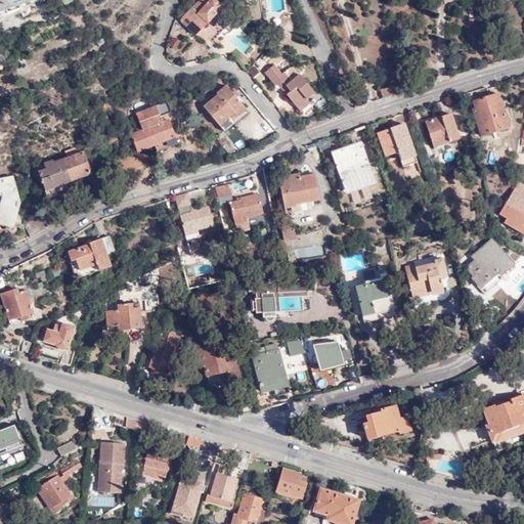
[(194,35),(221,6),(214,0),(198,0),(179,20),(194,35)]
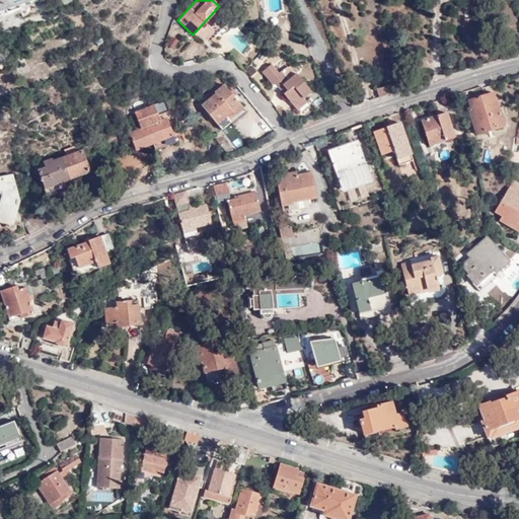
[(226,12),(205,35),(207,38),(210,41),(231,17),(226,12)]
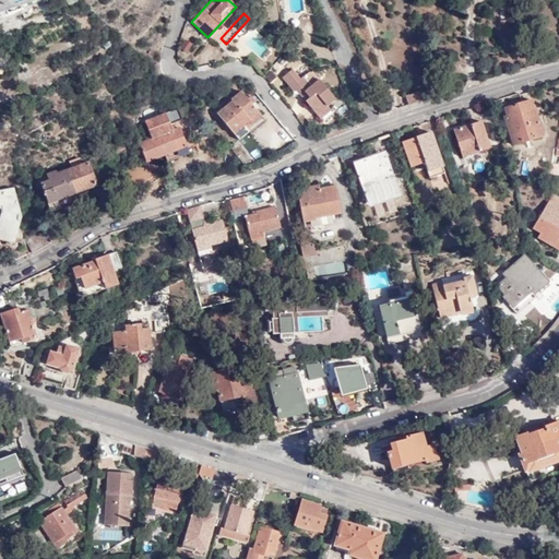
[(185,40),(178,51),(186,57),(193,45),(185,40)]
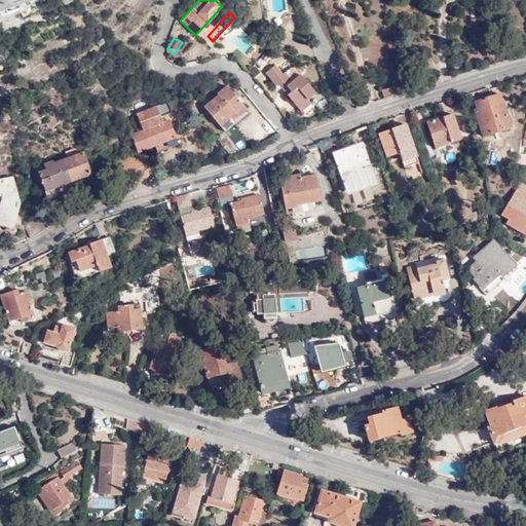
[(291,92),(288,95),(300,112),(311,105),(307,100),(315,95),(301,75),(293,80),(288,71),(284,74),(276,65),(267,71),(275,84),(280,85),(282,86),(286,84),(291,92)]
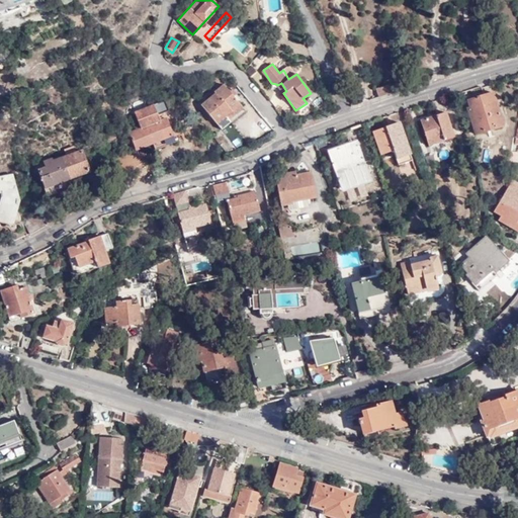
[(277,85),(283,93),(286,91),(281,83),(277,85)]
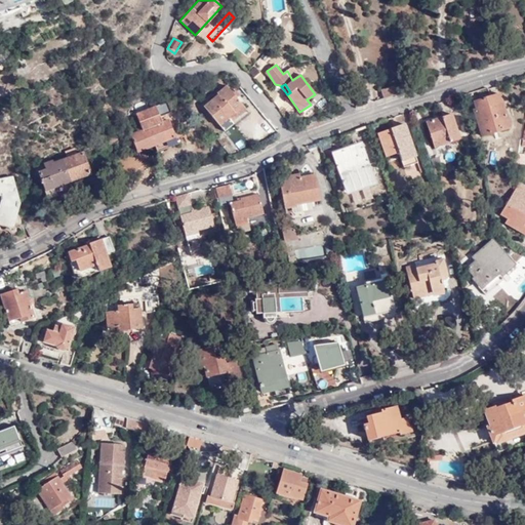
[(227,85),(218,92),(219,94),(205,107),(220,126),(226,130),(233,124),(231,121),(246,109),(237,97),(233,92),(227,85)]
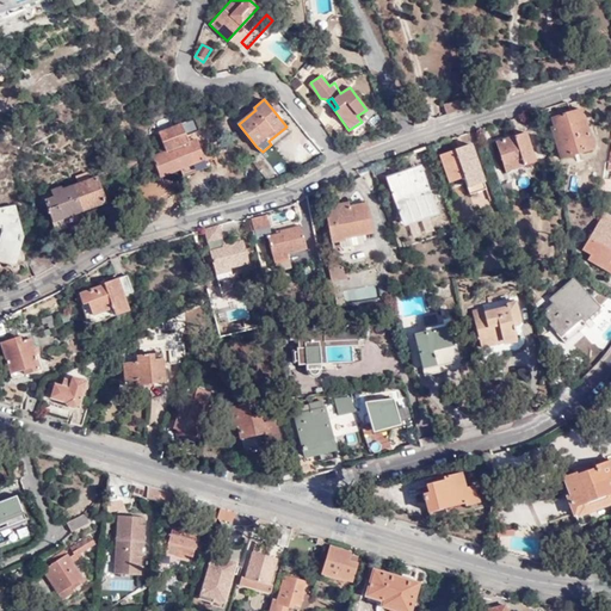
[(449,119),(464,115),(461,102),(445,106),(449,119)]
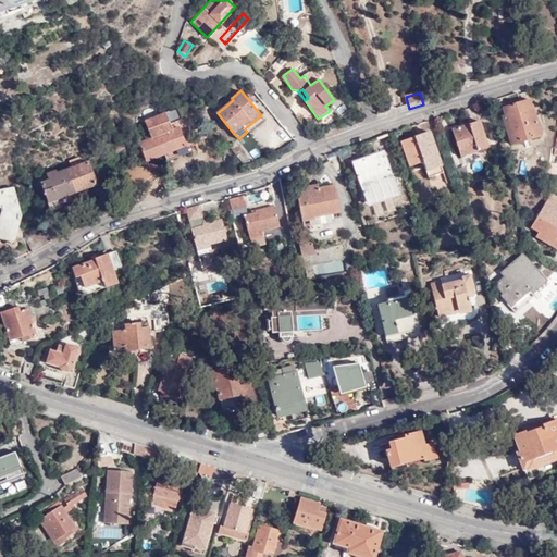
[(540,136),(530,100),(504,108),(506,115),(503,116),(510,145),(540,136)]
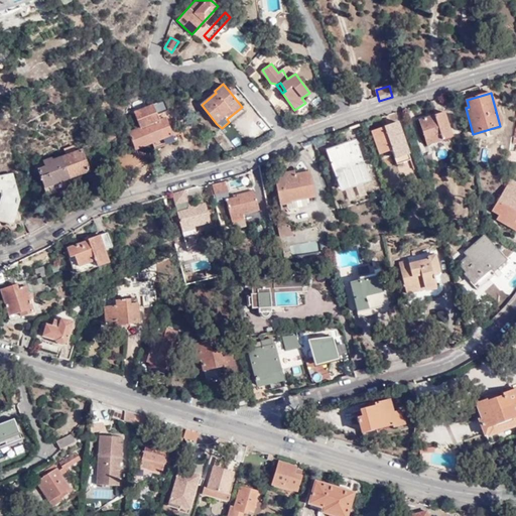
[(168,115),(164,104),(133,114),(139,130),(129,135),(137,151),(164,141),(170,146),(181,141),(179,135),(173,137),(167,120),(160,122),(158,119),(168,115)]
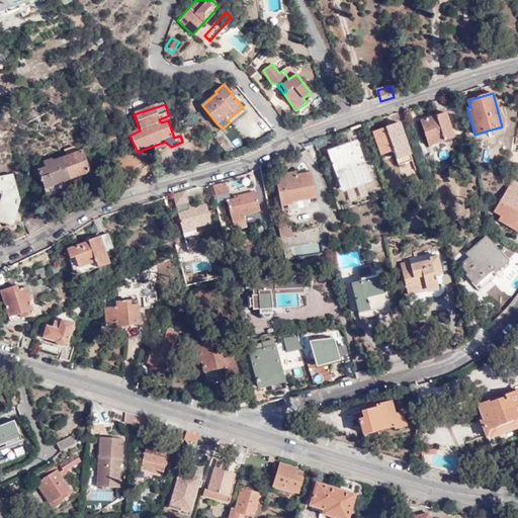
[(453,138),(446,113),(419,120),(428,152),(444,147),(443,140),(453,138)]
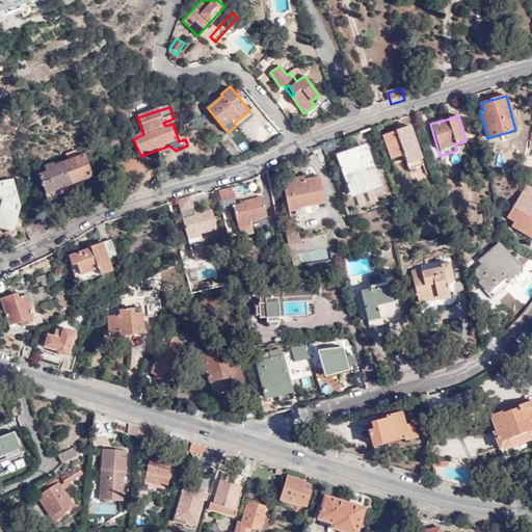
[(403,154),(406,163),(421,158),(409,127),(382,135),(391,159),(403,154)]
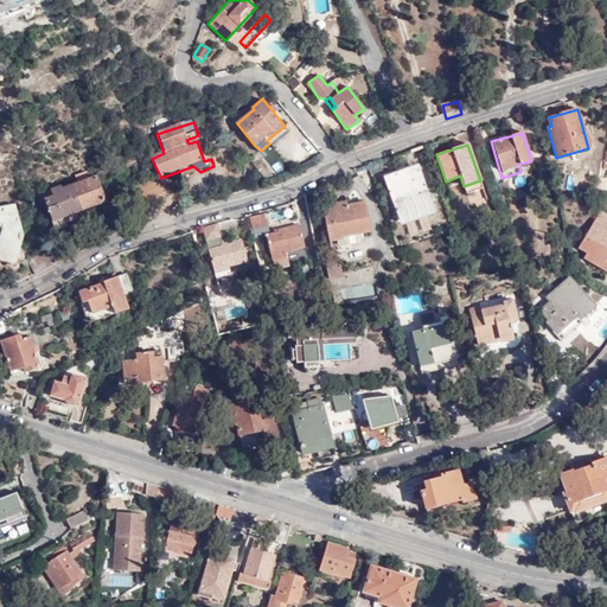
[(406,177),(420,172),(417,164),(383,176),(384,180),(404,173),(406,177)]
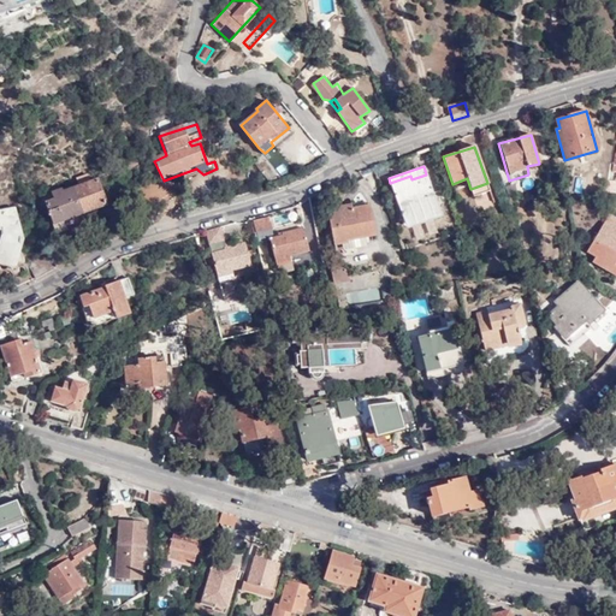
[(58,226),(69,221),(65,213),(88,205),(110,197),(100,171),(64,185),(61,182),(52,185),(55,193),(47,196),(58,226)]
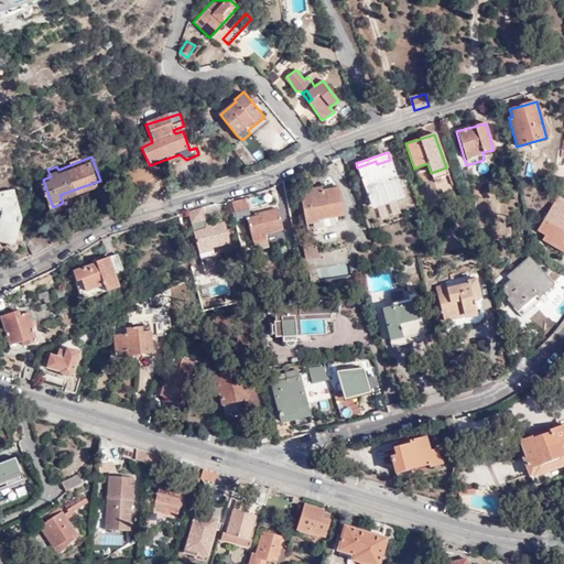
[(369,203),(396,194),(391,182),(398,180),(390,160),(377,164),(376,161),(357,167),(369,203)]
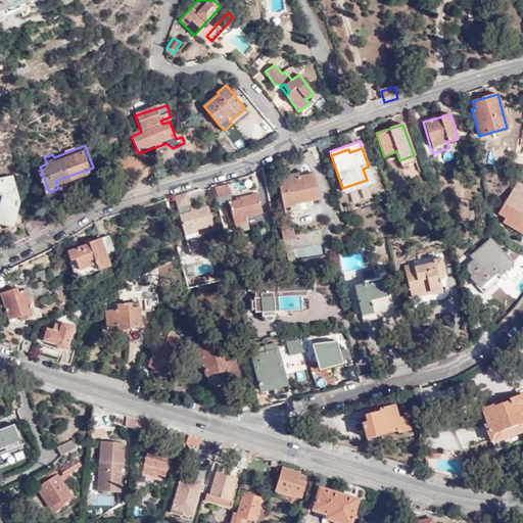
[(414,155),(399,160),(401,167),(416,161),(414,155)]
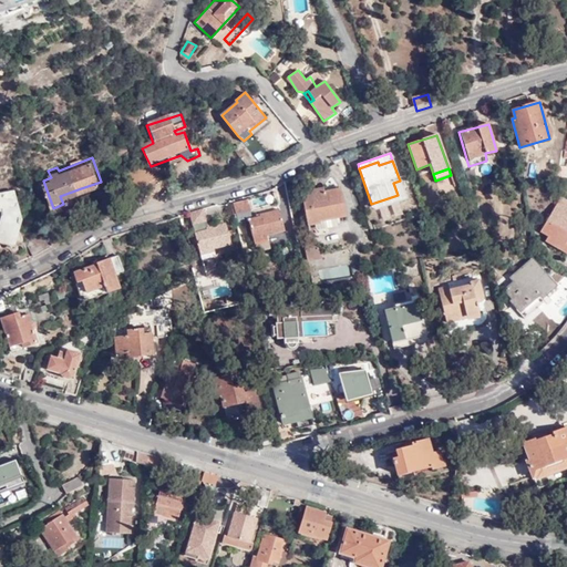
[(373,210),(405,199),(400,181),(393,183),(398,195),(371,204),(373,210)]
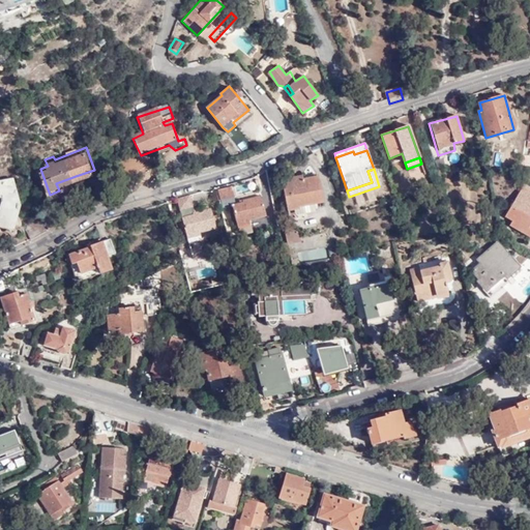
[(56,183),(59,190),(78,184),(76,176),(56,183)]
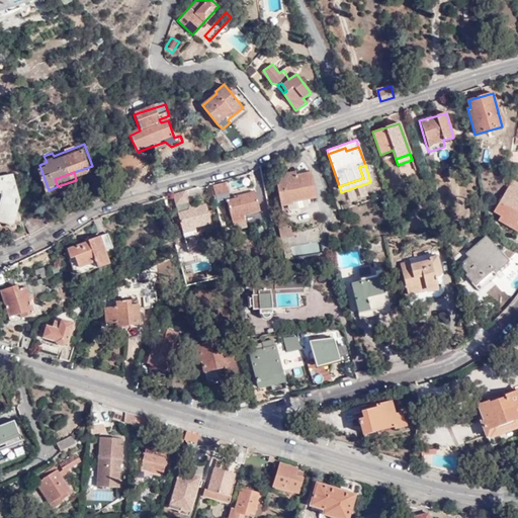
[(317,201),(311,172),(275,179),(281,208),(317,201)]
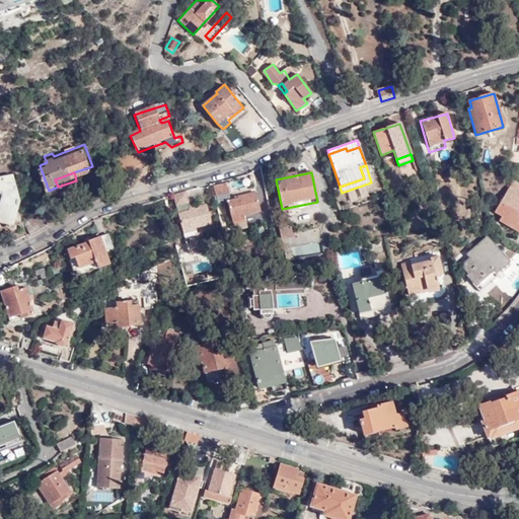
[(19,203),(14,175),(0,177),(0,192),(2,192),(3,199),(0,208),(0,219),(10,222),(13,214),(15,215),(19,203)]
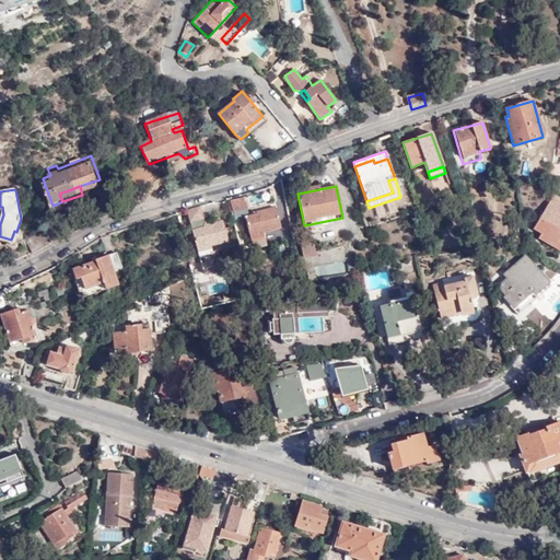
[(534,228),(541,232),(545,234),(543,238),(559,249),(559,248),(559,198),(553,195),(534,228)]
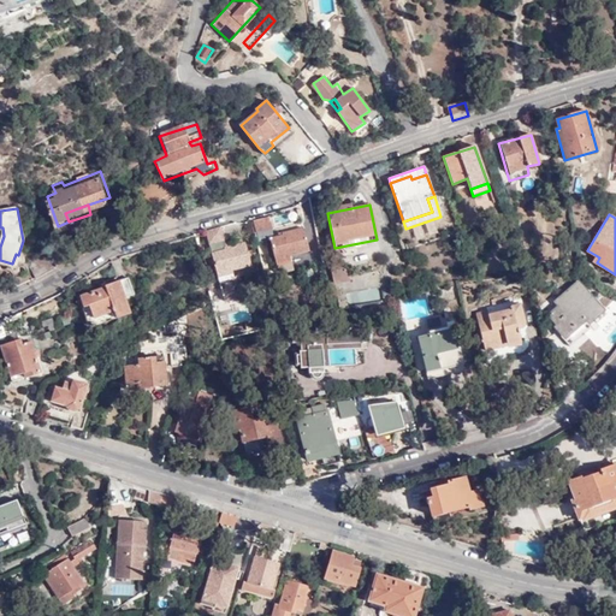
[(271,227),(268,217),(255,220),(258,232),(271,227)]
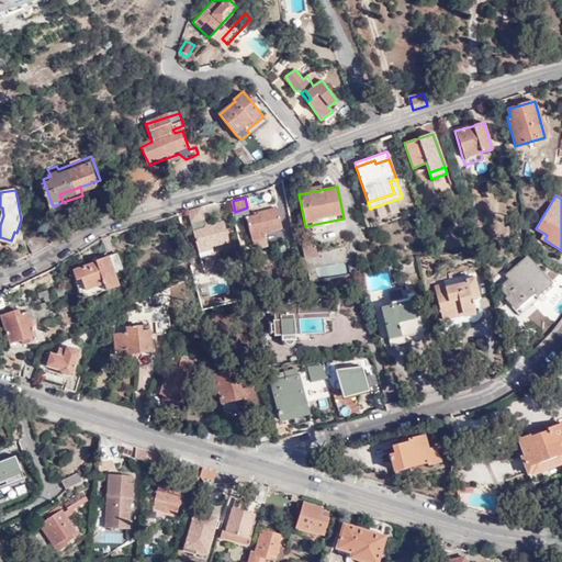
[(202,206),(188,210),(201,261),(203,261),(204,268),(213,267),(211,260),(215,259),(211,246),(228,242),(224,222),(206,225),(202,206)]
